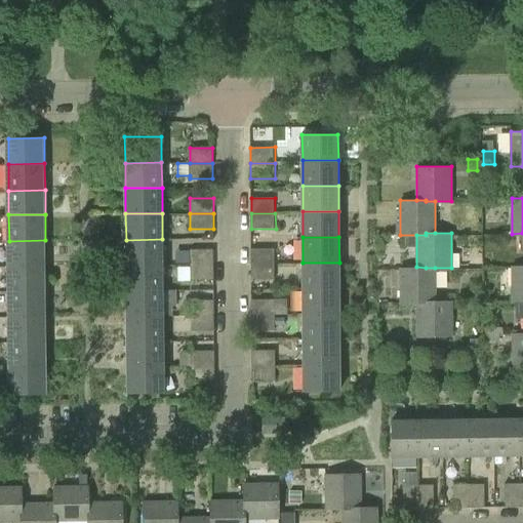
[(162,239),(126,240),(126,265),(162,264),(162,239)]
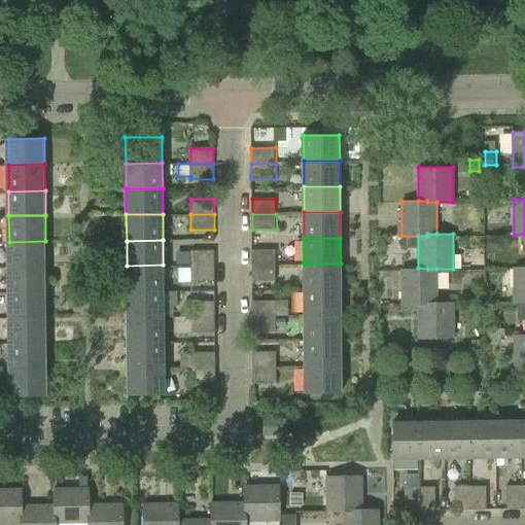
[(9,268),(45,267),(45,241),(9,242),(9,268)]
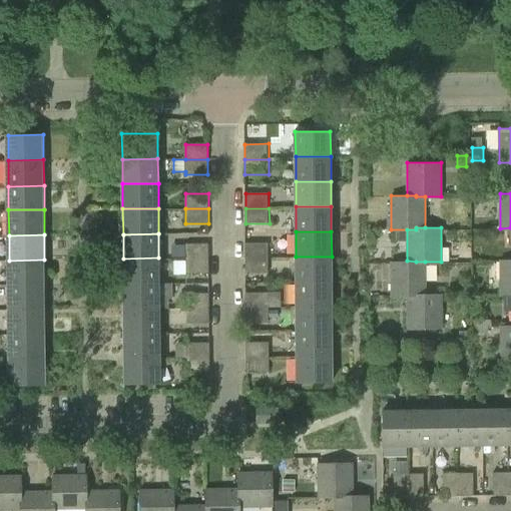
[(186,243),(186,259),(208,258),(208,242),(186,243)]
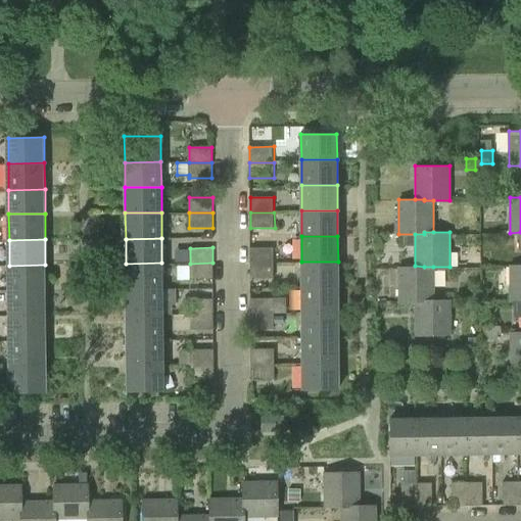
[(250,248),(250,264),(275,264),(275,248),(250,248)]
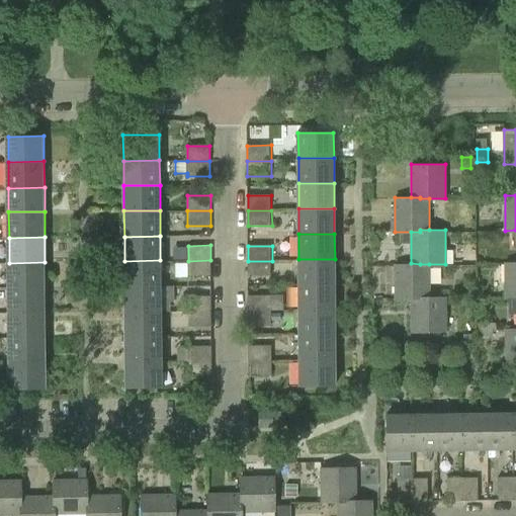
[(298,283),(335,283),(335,259),(298,259),(298,283)]
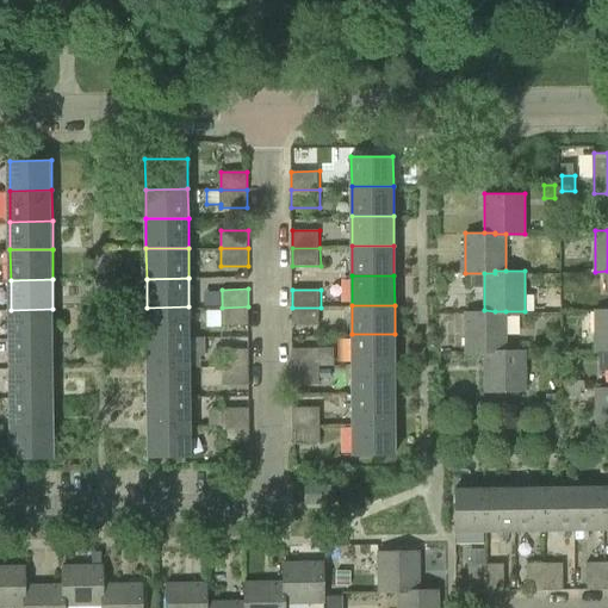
[(188,306),(147,308),(147,336),(190,336),(188,306)]
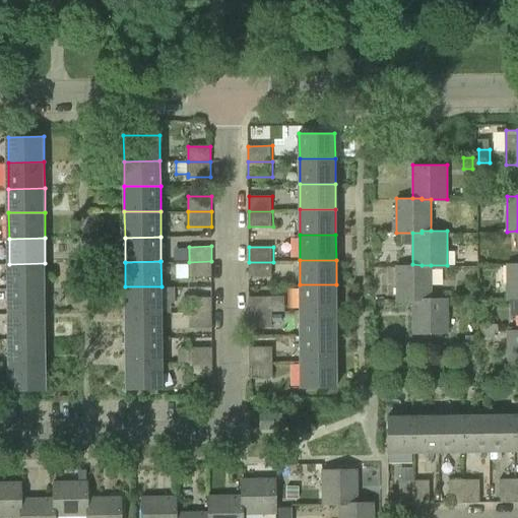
[(211,277),(211,261),(189,262),(189,277),(211,277)]
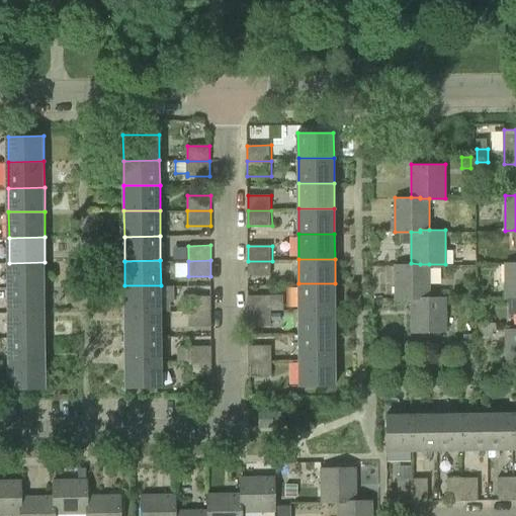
[(272,276),(272,261),(248,261),(248,276),(272,276)]
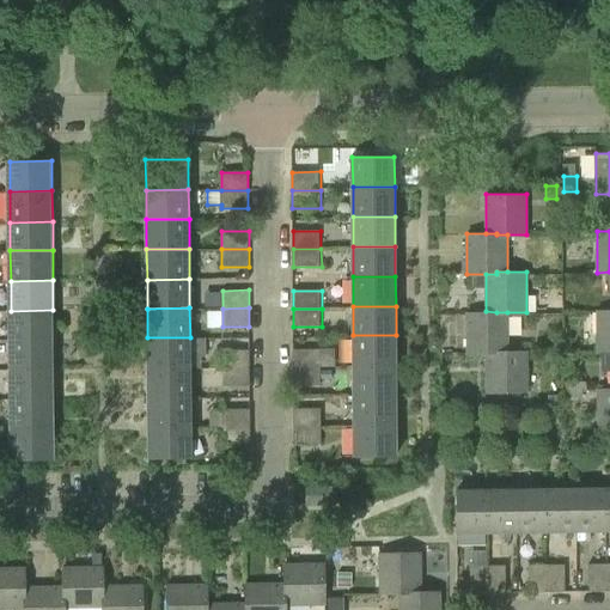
[(609,309),(597,310),(598,352),(609,352),(609,309)]
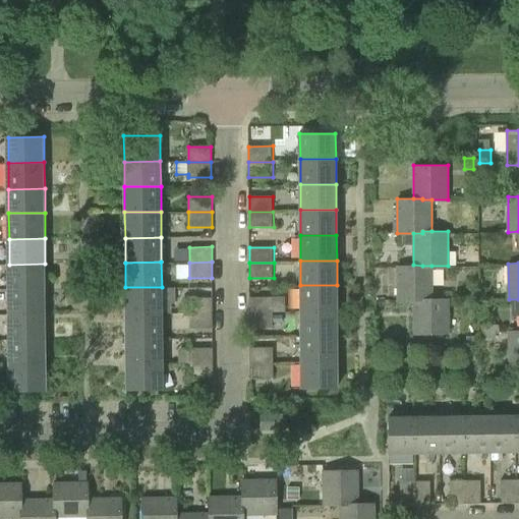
[(9,289),(45,289),(45,264),(9,265),(9,289)]
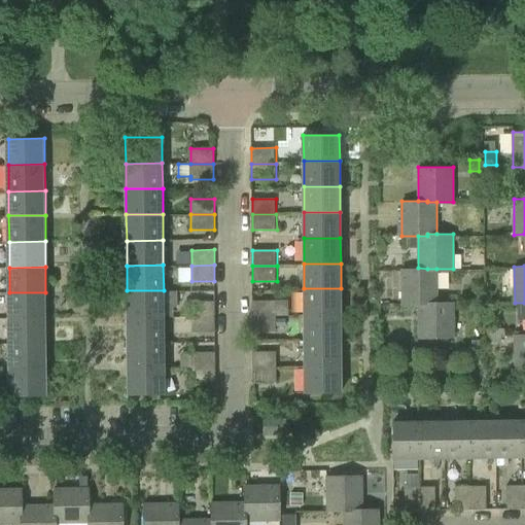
[(427,302),(436,302),(436,269),(427,269),(418,268),(403,269),(403,303),(419,303),(427,303),(427,302)]
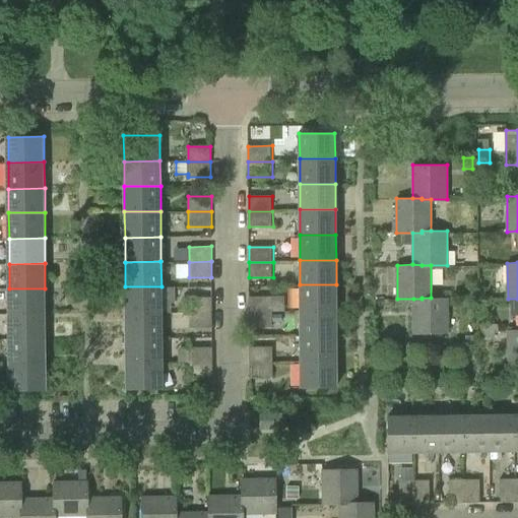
[(301,311),(336,311),(336,284),(300,284),(301,311)]
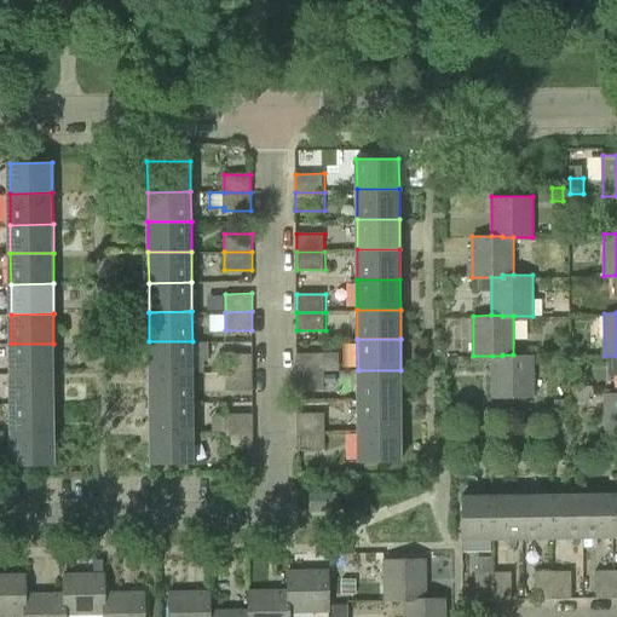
[(192,341),(149,341),(149,373),(192,372),(192,341)]
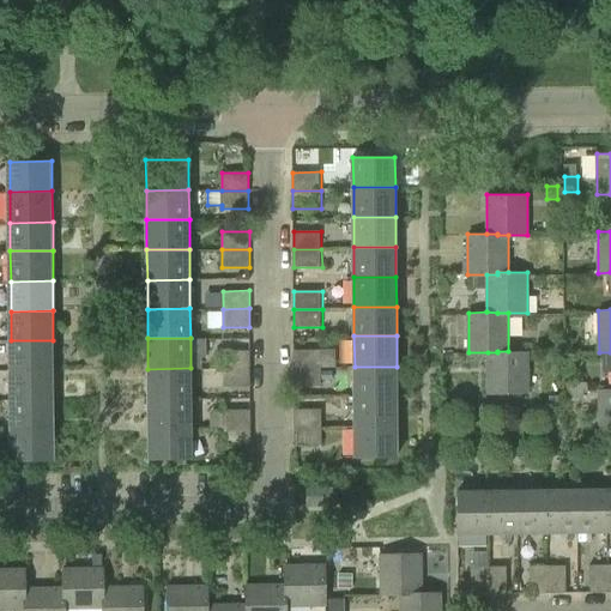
[(11,370),(54,369),(53,340),(11,340),(11,370)]
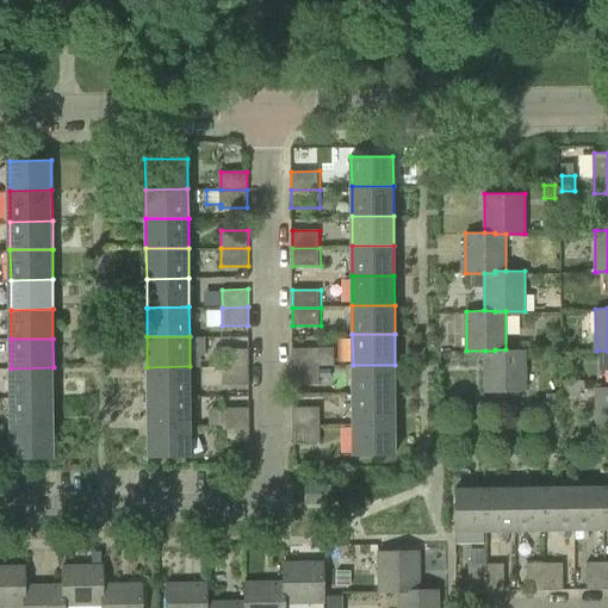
[(222,348),(222,366),(249,366),(248,348),(222,348)]
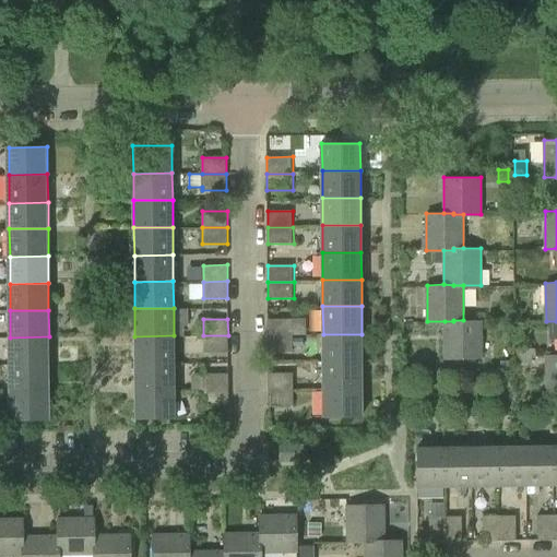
[(269,319),(269,335),(294,335),(294,319),(269,319)]
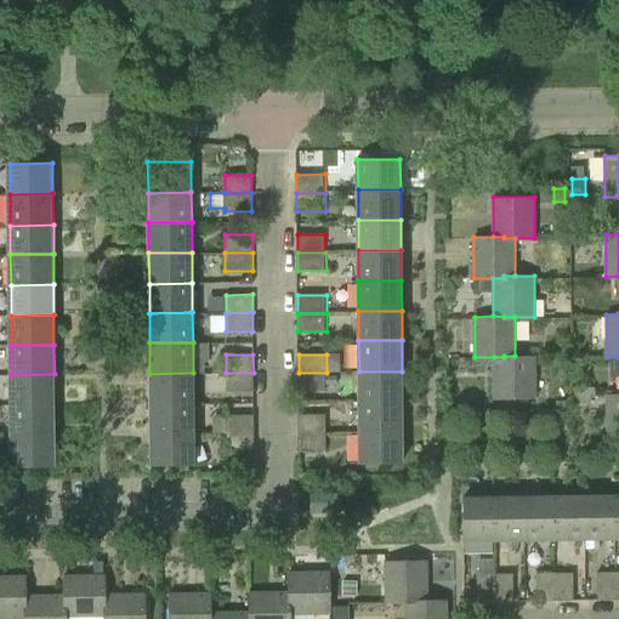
[(534,356),(515,356),(504,356),(504,357),(494,357),(494,397),(534,397),(534,356)]
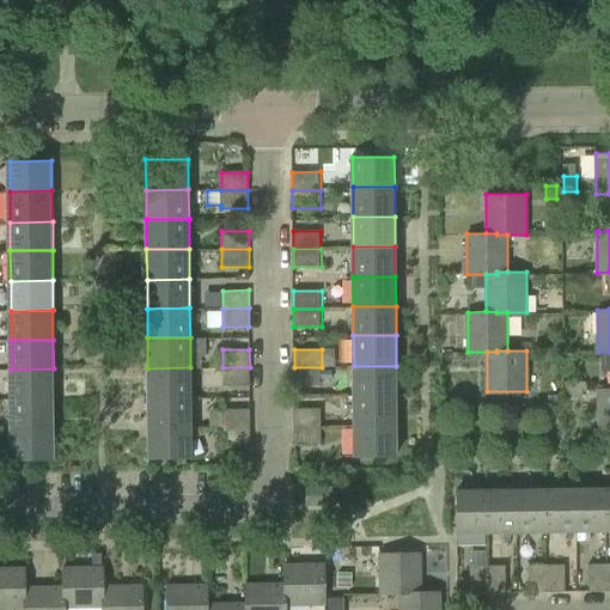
[(354,395),(396,395),(396,366),(354,366),(354,395)]
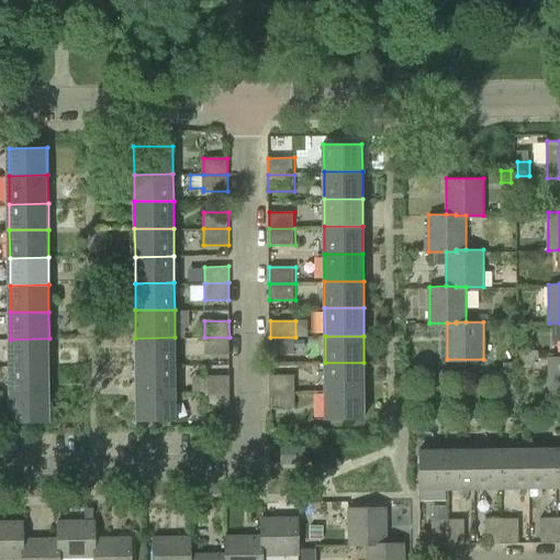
[(175,337),(135,338),(136,366),(175,365),(175,337)]
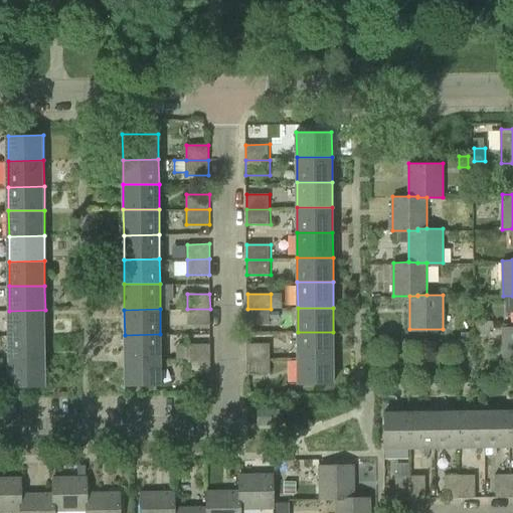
[(210,324),(210,309),(187,309),(187,324),(210,324)]
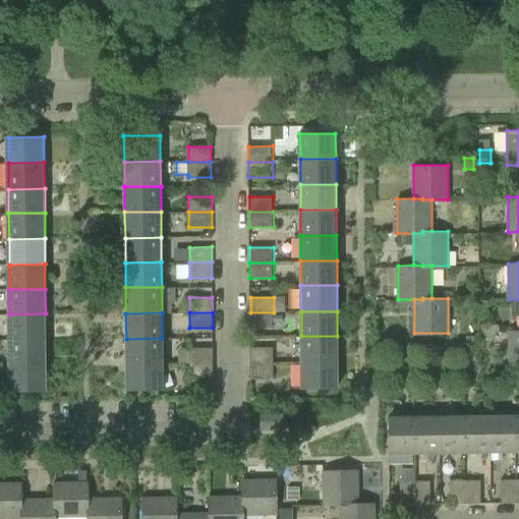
[(274,328),(274,312),(250,312),(250,328),(274,328)]
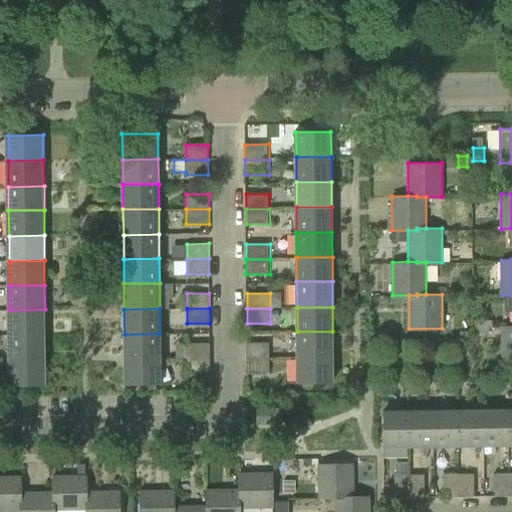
[(9,334),(45,334),(45,309),(9,310),(9,334)]
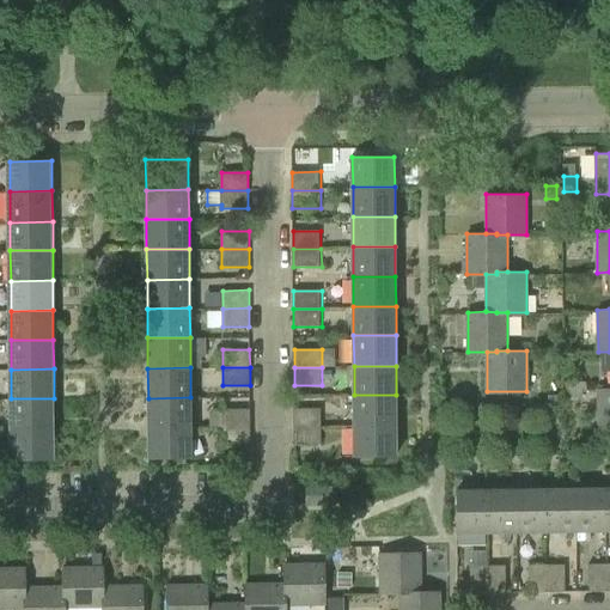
[(598,428),(609,428),(609,388),(598,389),(598,428)]
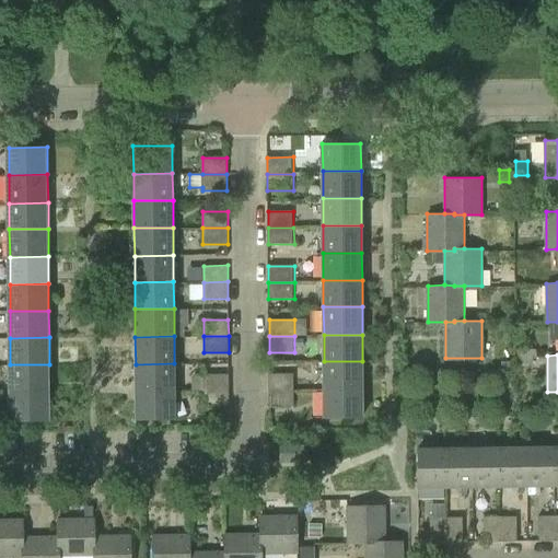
[(324,390),(362,390),(362,361),(324,361),(324,390)]
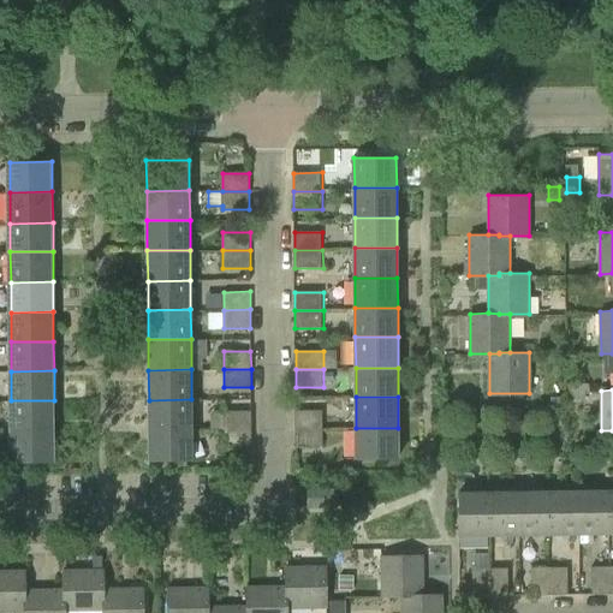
[(191,399),(149,400),(149,429),(191,429),(191,399)]
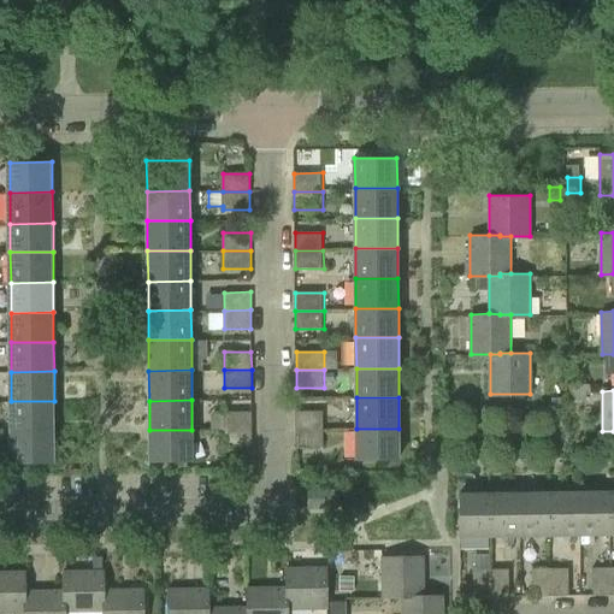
[(12,432),(54,431),(54,401),(11,401),(12,432)]
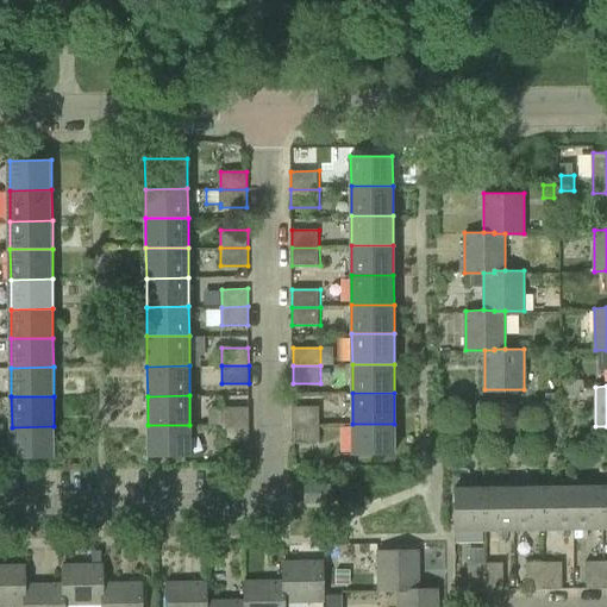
[(221,406),(223,424),(249,424),(249,406),(221,406)]
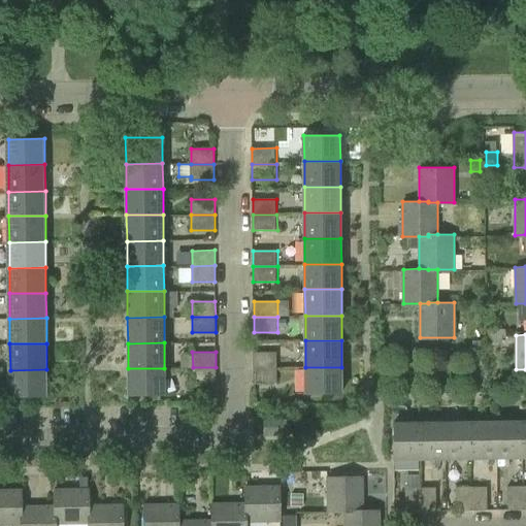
[(254,352),(254,367),(277,367),(277,352),(254,352)]
